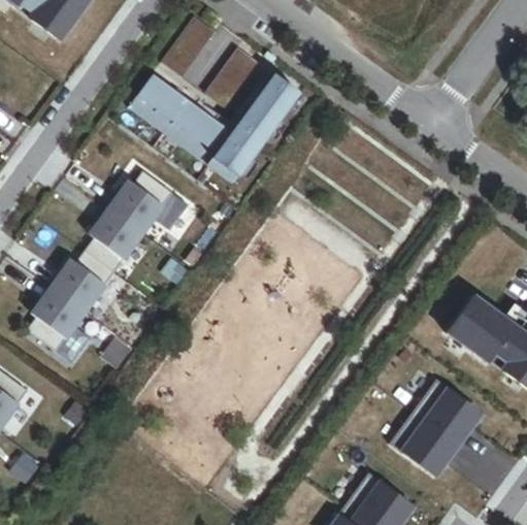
[(61,36),(88,0),(11,0),(17,3),(19,0),(21,0),(33,9),(30,13),(61,36)]
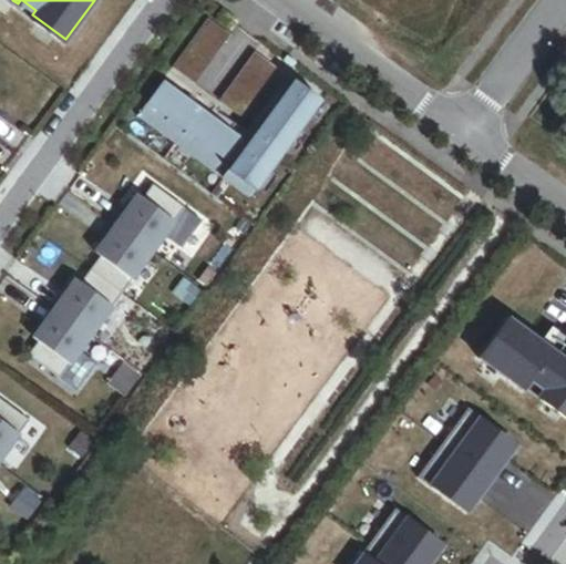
[(35,10),(22,0),(20,0),(18,3),(16,7),(30,17),(32,14),(35,10)]
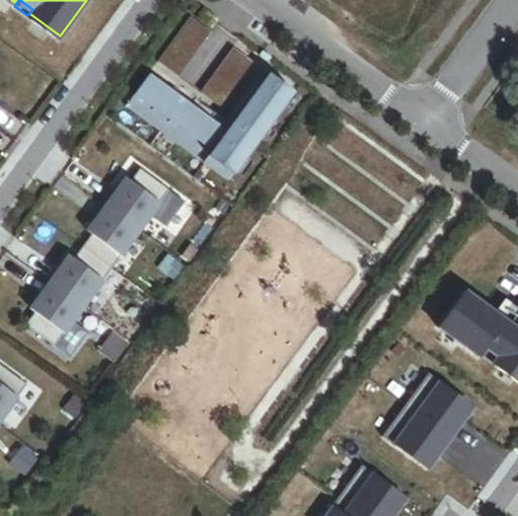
[(220,17),(205,6),(198,15),(213,26),(220,17)]
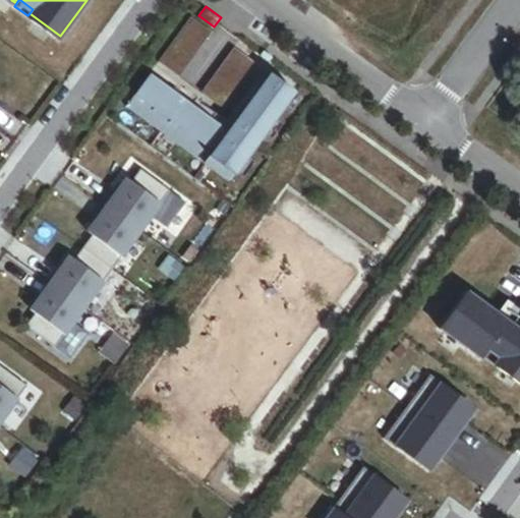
[(159,60),(180,75),(213,30),(191,14),(159,60)]
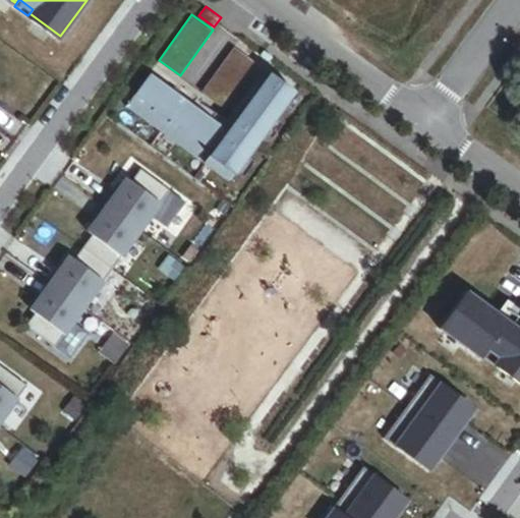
[(201,91),(224,106),(255,61),(234,46),(201,91)]
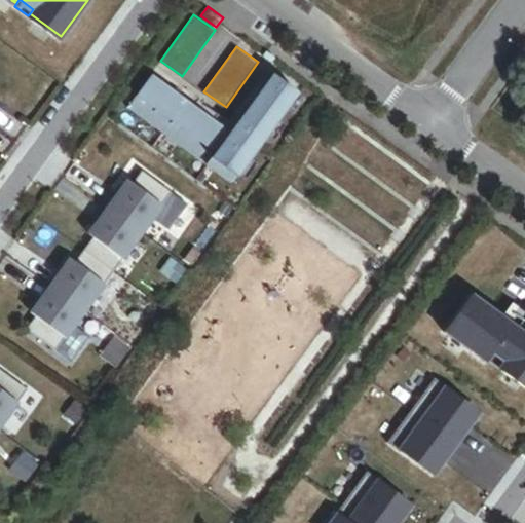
[(205,162),(232,181),(299,91),(272,72),(230,131),(152,73),(134,99),(171,126),(165,133),(184,147),(189,140),(211,155),(205,162)]
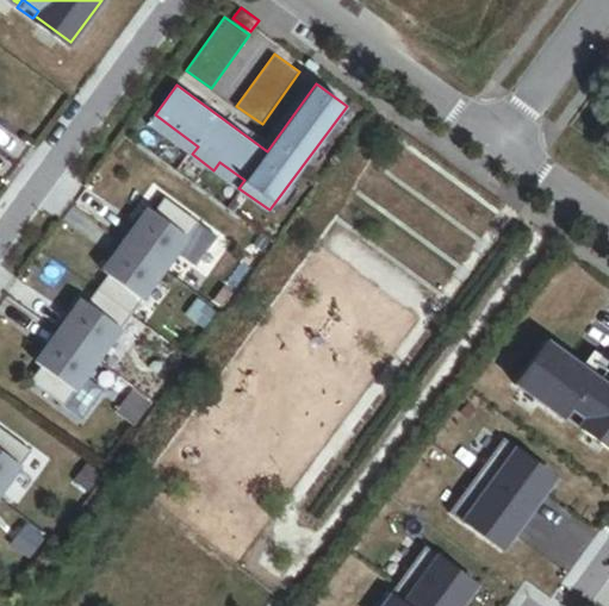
[(155,114),(149,122),(192,154),(198,147),(155,114)]
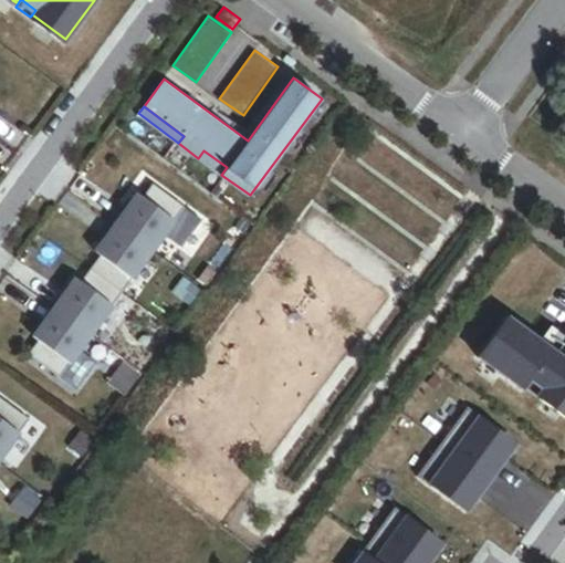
[(198,158),(221,175),(227,167),(203,150),(198,158)]
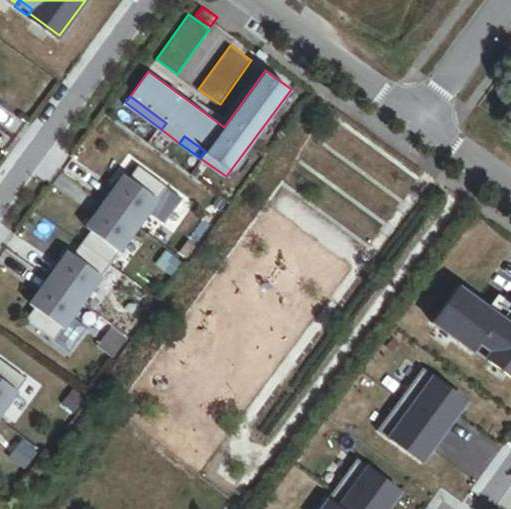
[(167,184),(139,164),(130,177),(124,173),(106,199),(142,225),(161,200),(158,197),(167,184)]
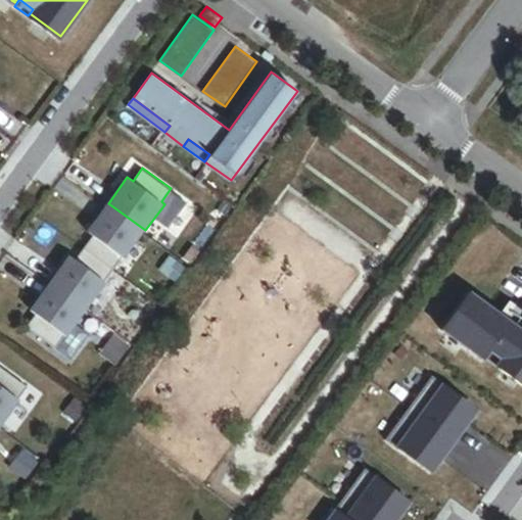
[(145,230),(108,203),(89,230),(94,234),(84,246),(114,269),(124,255),(126,257),(145,230)]
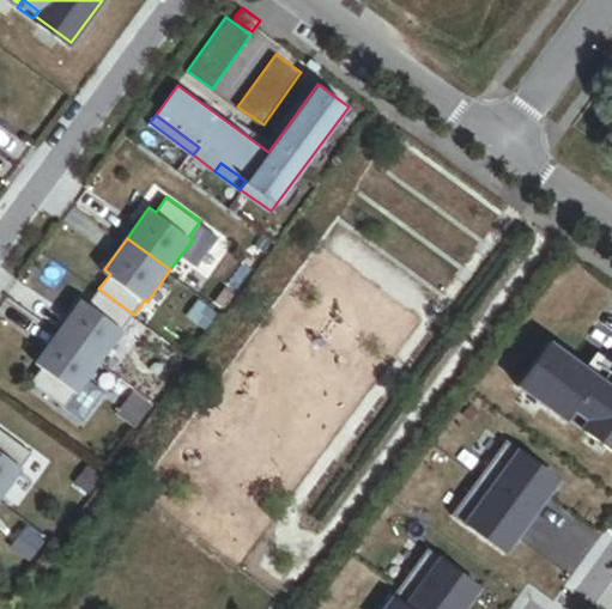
[(134,315),(98,288),(89,303),(83,299),(61,329),(104,361),(126,332),(123,329),(134,315)]
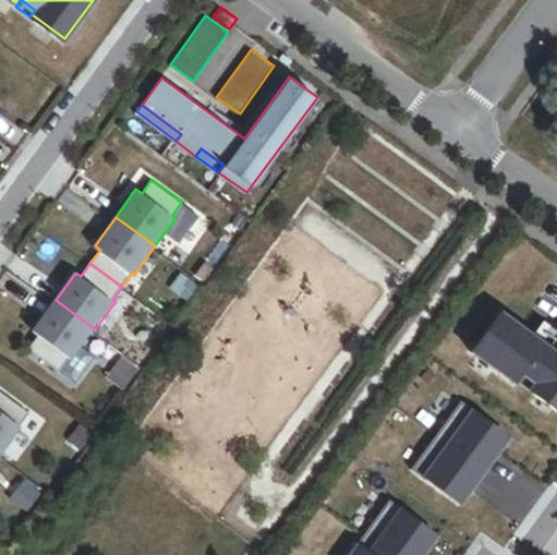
[(95,329),(56,300),(34,329),(39,334),(28,348),(60,372),(71,357),(73,359),(95,329)]
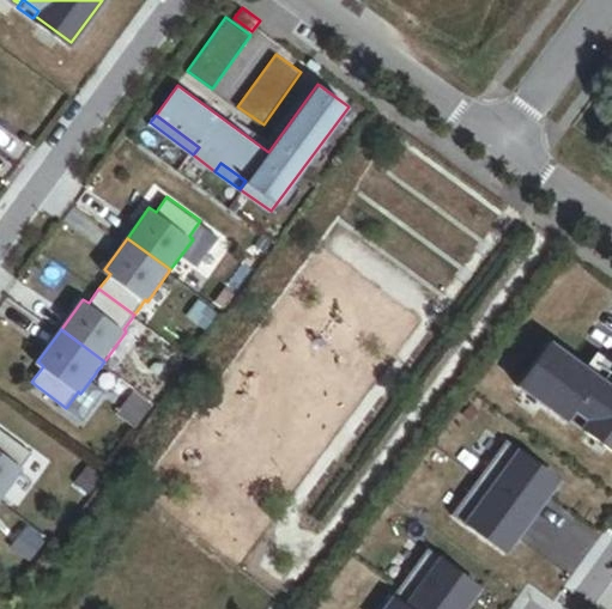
[(611,388),(610,390),(597,379),(598,378),(551,343),(522,382),(569,414),(573,409),(588,421),(585,426),(611,445),(611,388)]
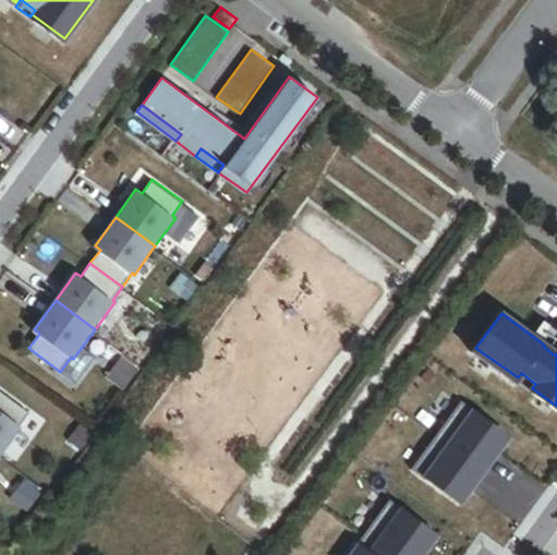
[(535,384),(521,373),(518,377),(515,381),(529,391),(532,388),(535,384)]
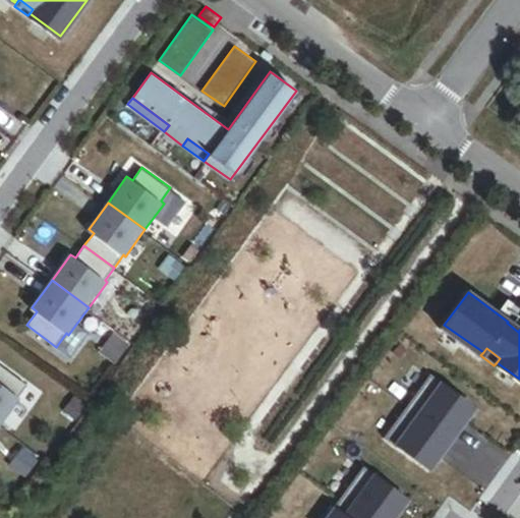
[(27,384),(0,363),(0,422),(3,425),(21,399),(18,397),(27,384)]
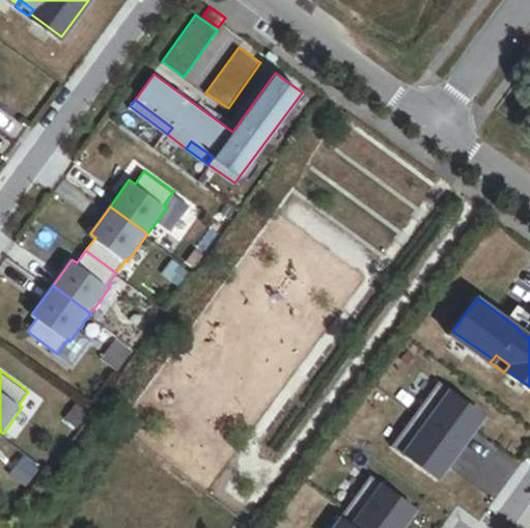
[(471,433),(484,415),(440,383),(417,414),(455,442),(466,428),(471,433)]
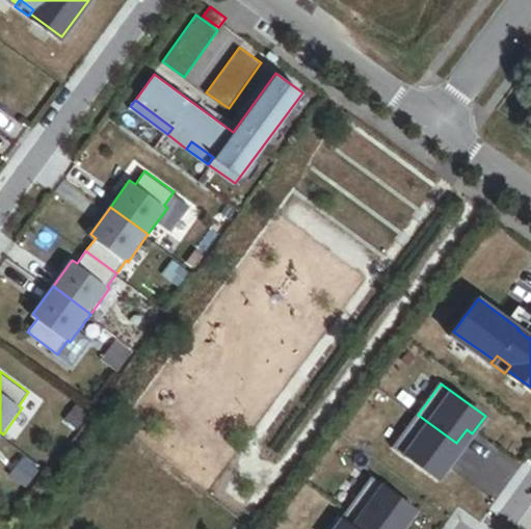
[(439,478),(452,460),(446,456),(456,443),(418,415),(395,445),(439,478)]
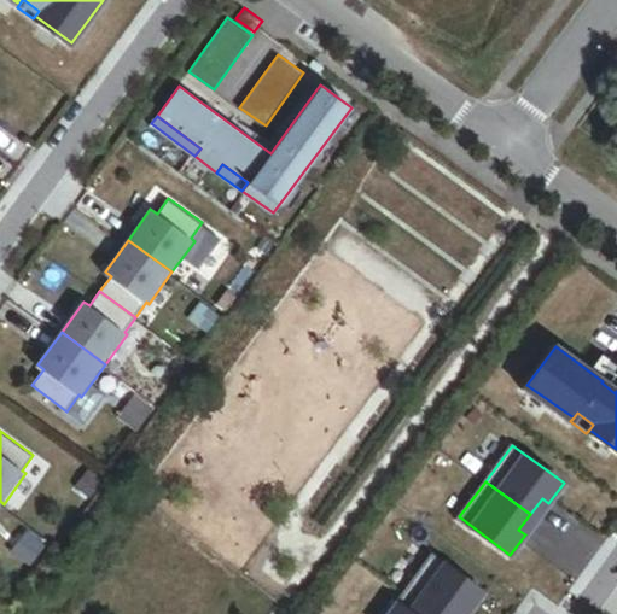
[(536,519),(548,503),(542,498),(530,514),(536,519)]
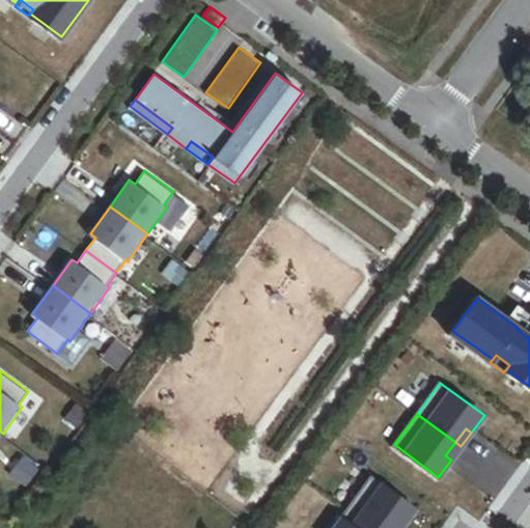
[(451,460),(461,446),(455,442),(445,455),(451,460)]
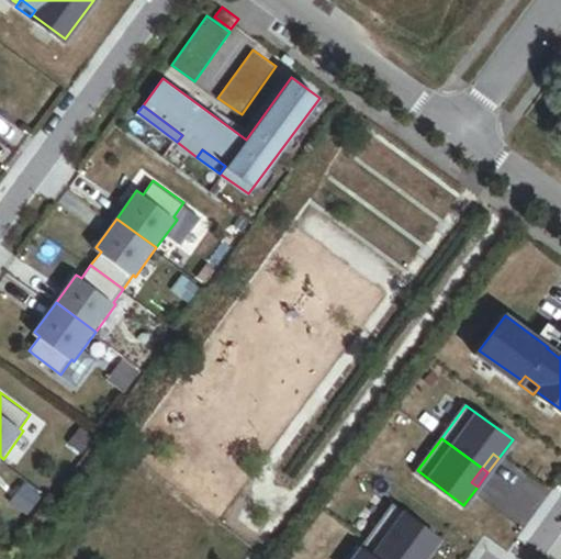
[(426,557),(439,538),(393,504),(368,537),(399,558),(414,558),(419,552),(426,557)]
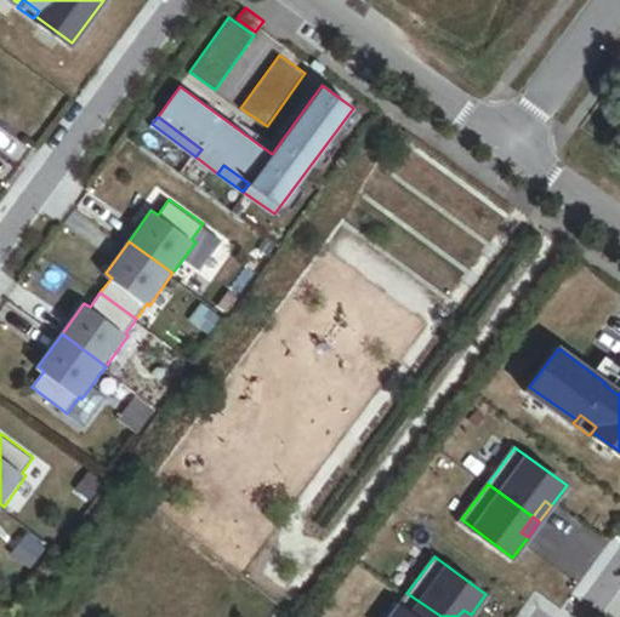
[(441,616),(407,593),(388,616),(441,616)]
